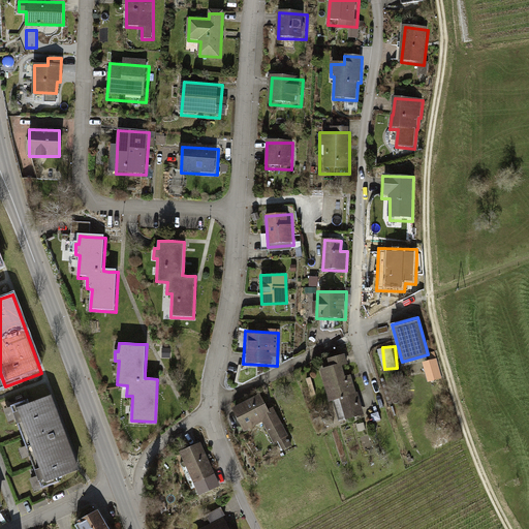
[(428,381),(443,379),(439,355),(425,358),(428,381)]
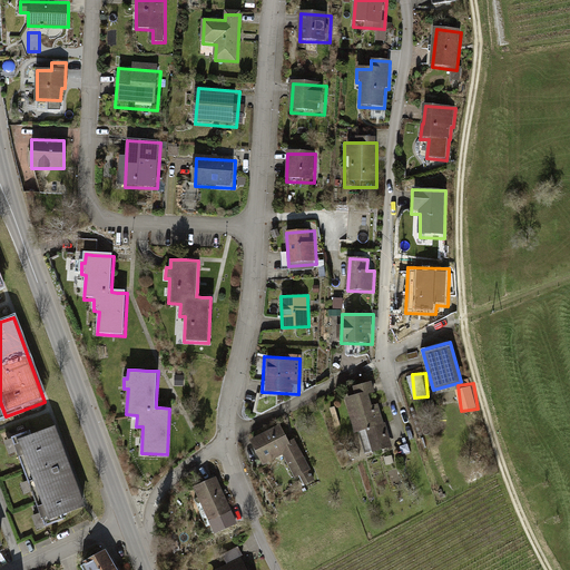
[(369,392),(345,399),(355,430),(366,428),(373,452),(392,448),(381,408),(373,410),(369,392)]
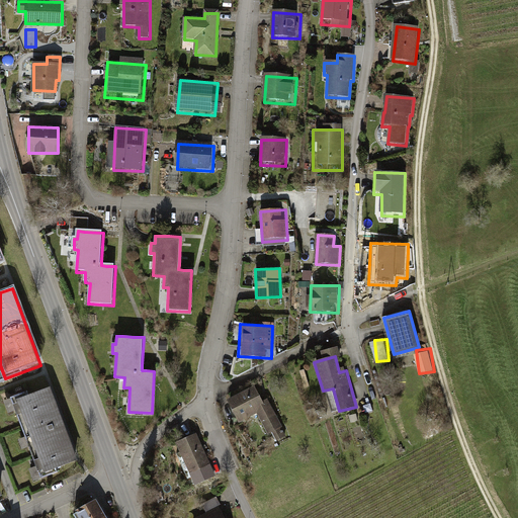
[(254,386),(226,400),(238,424),(258,414),(268,434),(282,427),(269,400),(262,403),(254,386)]
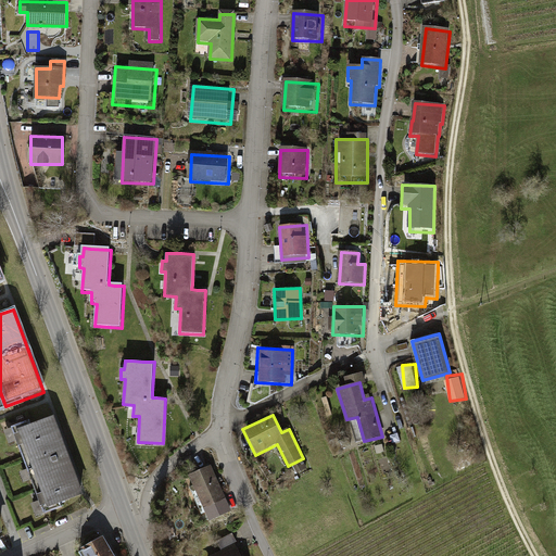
[(54,417),(17,431),(49,510),(86,496),(54,417)]
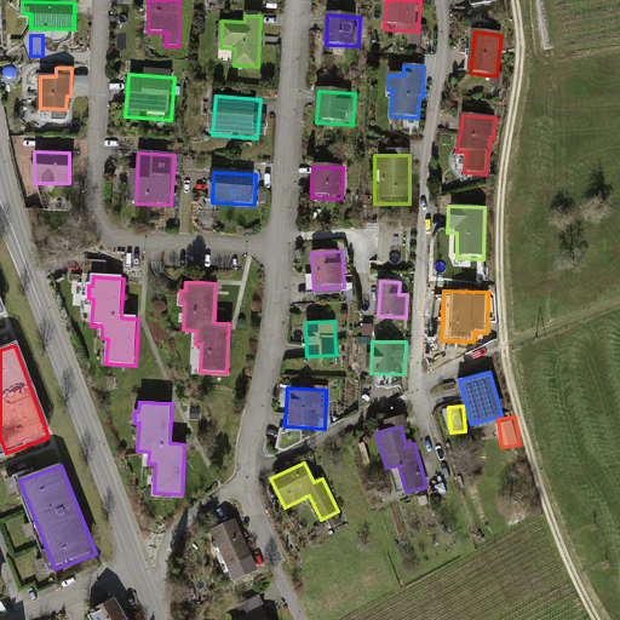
[(235,517),(210,528),(227,566),(245,558),(248,568),(260,563),(257,554),(251,556),(235,517)]
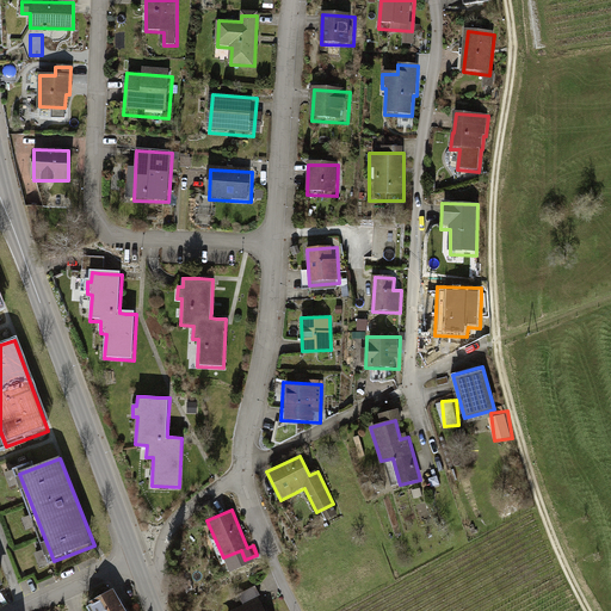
[(127,610),(115,590),(88,604),(92,610),(127,610)]
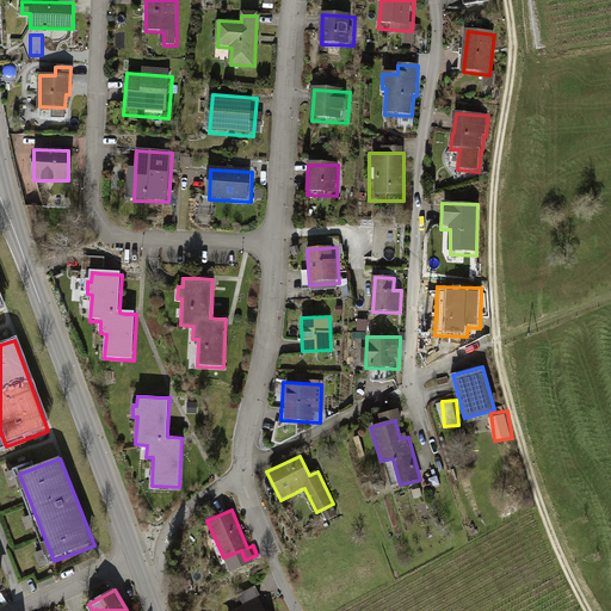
[(260,598),(232,610),(266,610),(264,606),(260,598)]
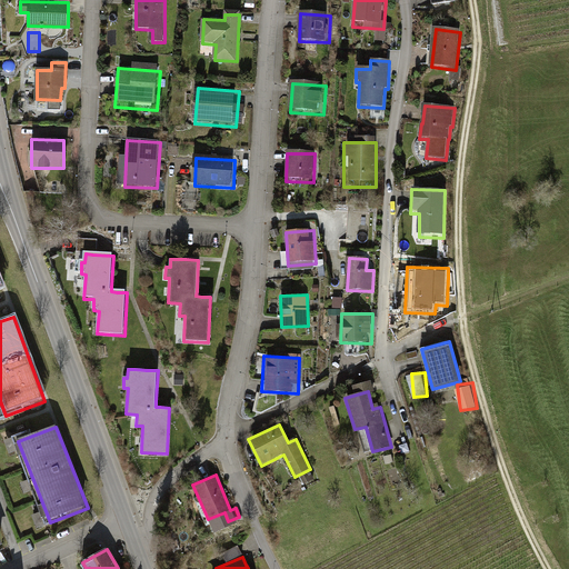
All buildings are outlined.
